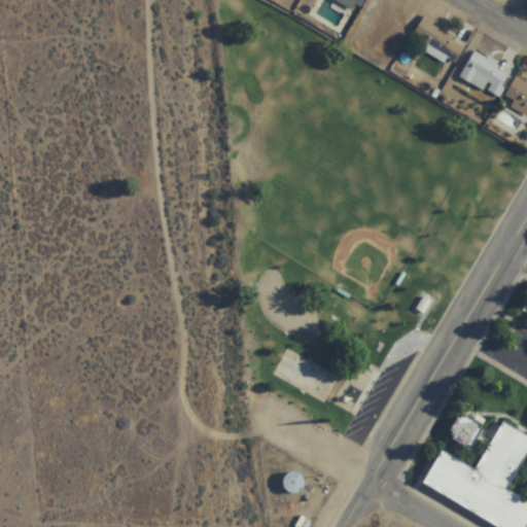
[(365,0),(331,0),(359,13),(365,0)]
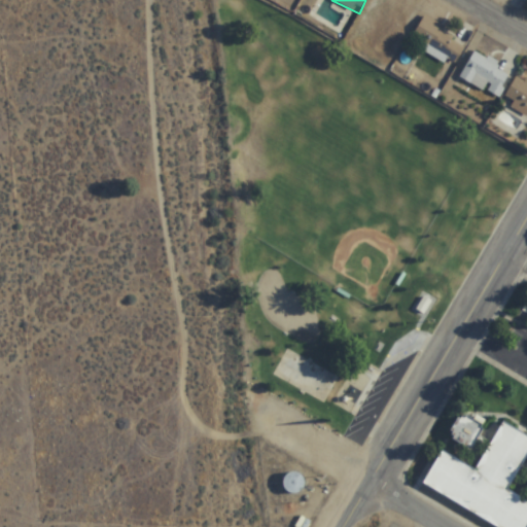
[(409,47),(455,67),(466,40),(421,21),(409,47)]
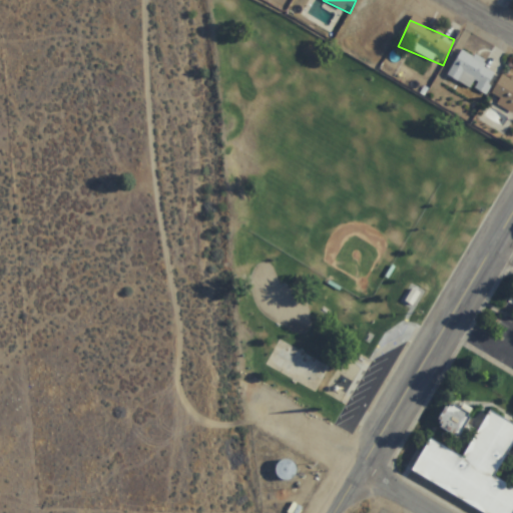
[(485,97),(499,72),(462,50),(448,75),(485,97)]
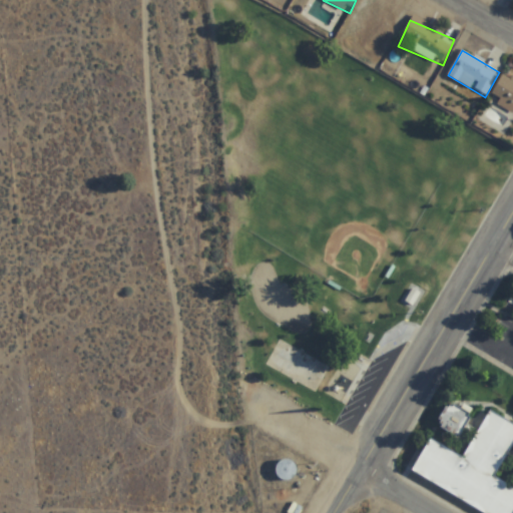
[(512,78),(503,74),(492,95),(501,100),(498,105),(512,112),(512,78)]
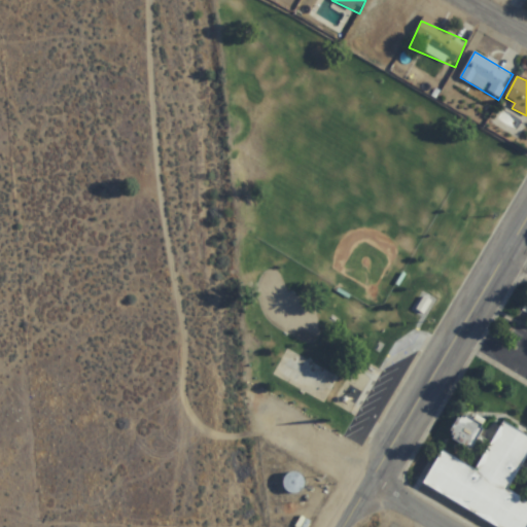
[(471,452),(485,429),(461,415),(448,437),(471,452)]
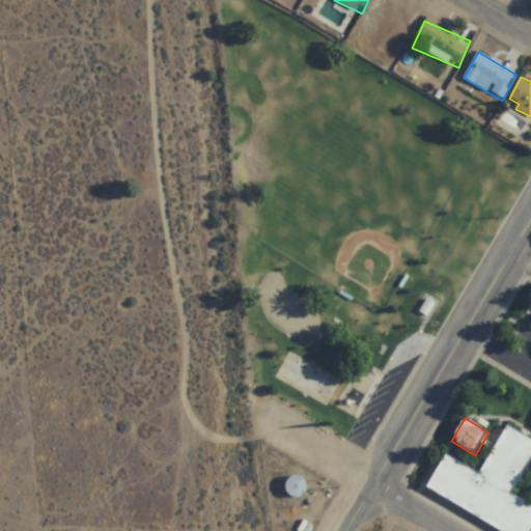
[(424,493),(493,530),(530,530),(530,440),(506,426),(479,475),(444,455),(424,493)]
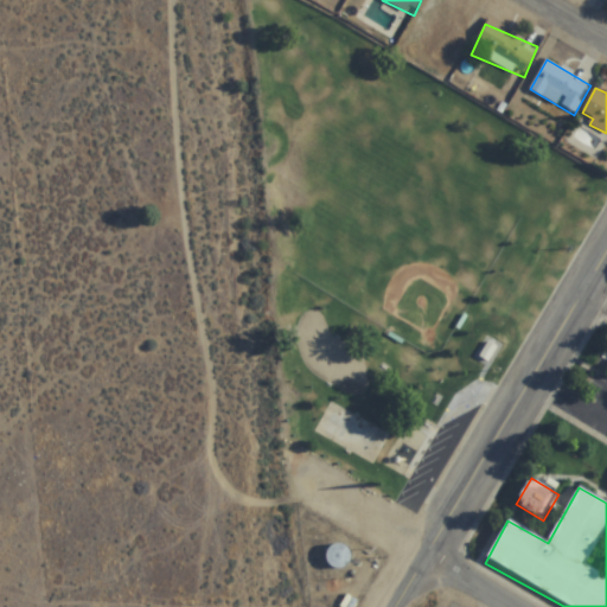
[(342,547),(324,556),(334,573),(351,563),(342,547)]
